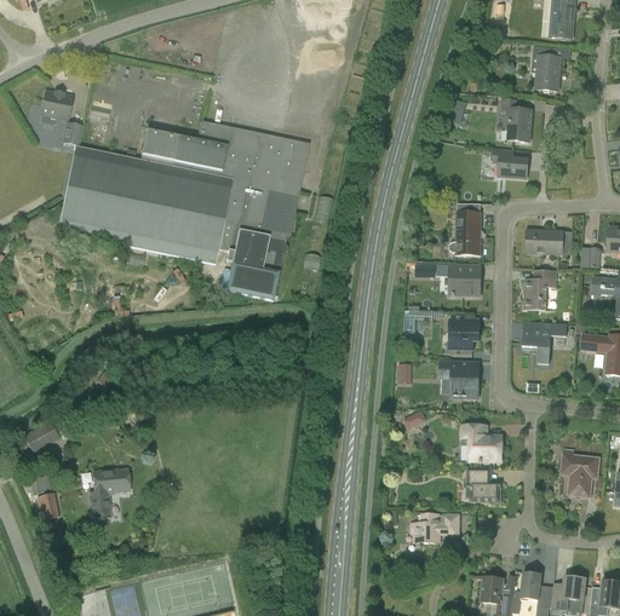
[(551,0),(547,35),(572,36),(574,0),(551,0)]
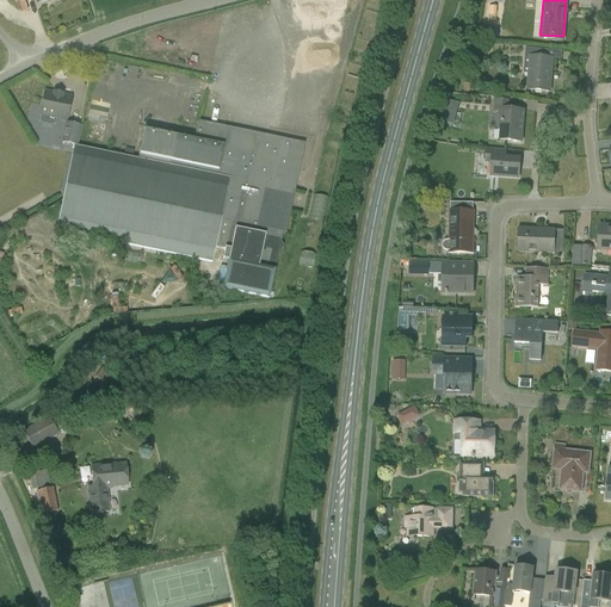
[(524,70),(529,70),(528,86),(549,88),(551,55),(545,55),(547,45),(525,44),(524,70)]
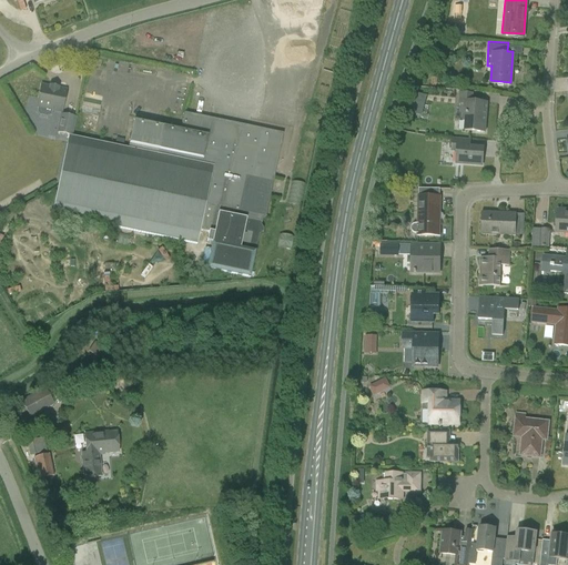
[(37,104),(38,104),(37,109),(39,112),(48,113),(51,112),(52,108),(62,110),(67,88),(58,87),(58,84),(51,83),(50,84),(41,83),(39,94),(37,104)]
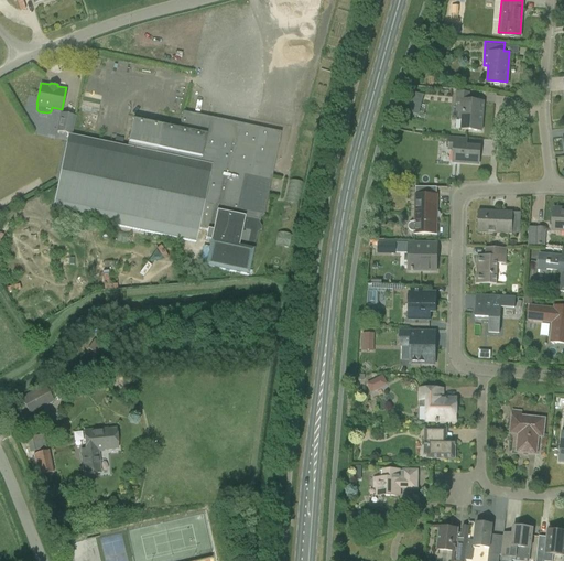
[(455,100),(461,101),(459,117),(462,117),(461,126),(481,128),(484,98),(469,97),(469,89),(456,88),(455,100)]
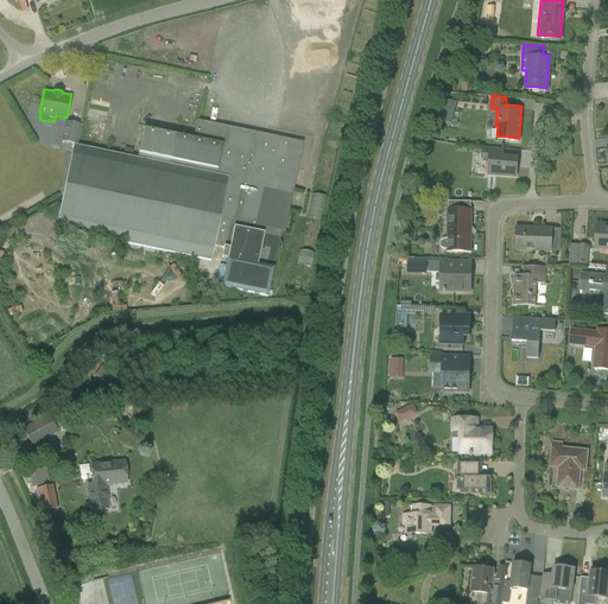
[(221,255),(227,256),(225,268),(221,285),(268,294),(278,248),(282,245),(283,241),(280,237),(282,231),(285,229),(289,208),(303,140),(197,118),(194,137),(144,126),(138,156),(74,142),(71,148),(63,188),(62,196),(56,227),(191,255),(210,259),(220,217),(229,220),(221,255)]
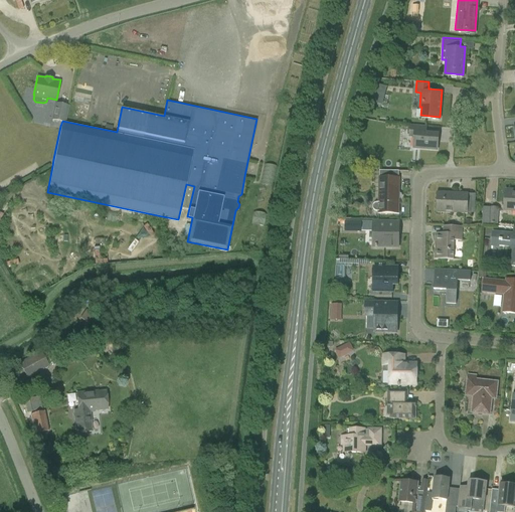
[(69,104),(54,101),(50,117),(65,121),(69,104)]
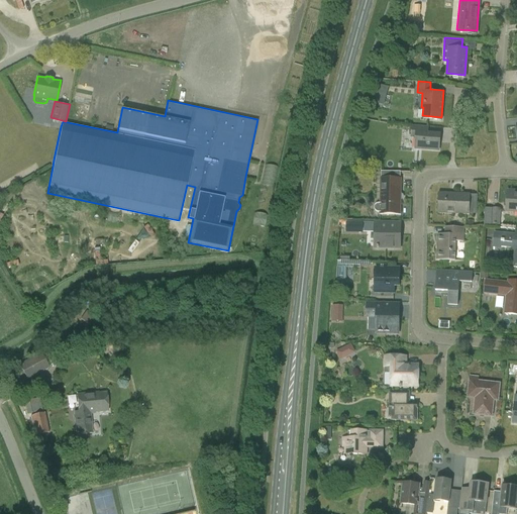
[(410,135),(415,135),(414,145),(438,147),(439,131),(428,130),(428,124),(412,122),(410,135)]
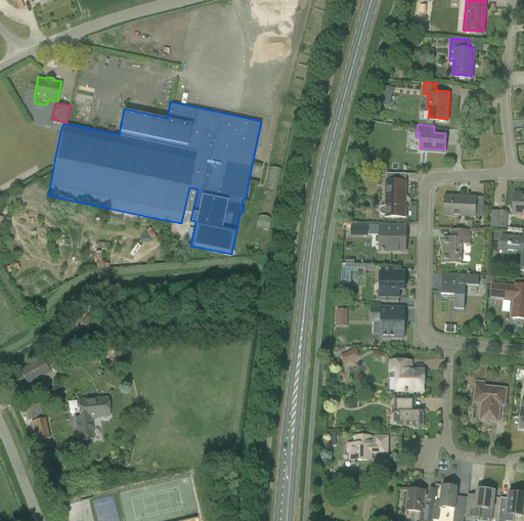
[(270,164),(266,182),(275,185),(280,166),(270,164)]
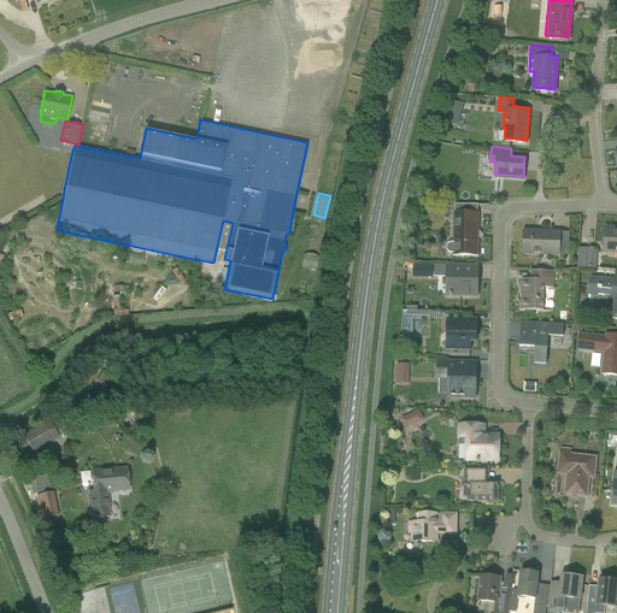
[(454,201),(454,210),(453,210),(453,240),(451,240),(448,241),(447,242),(446,245),(447,247),(447,248),(448,249),(450,251),(451,251),(452,251),(452,253),(477,253),(479,210),(477,210),(477,201),(454,201)]
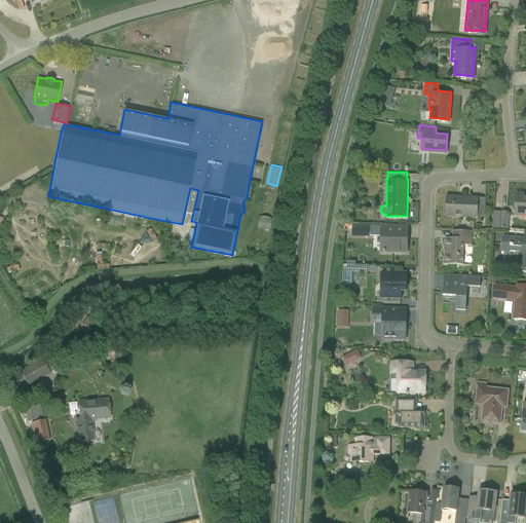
[(525,191),(516,191),(515,212),(525,212),(525,191)]
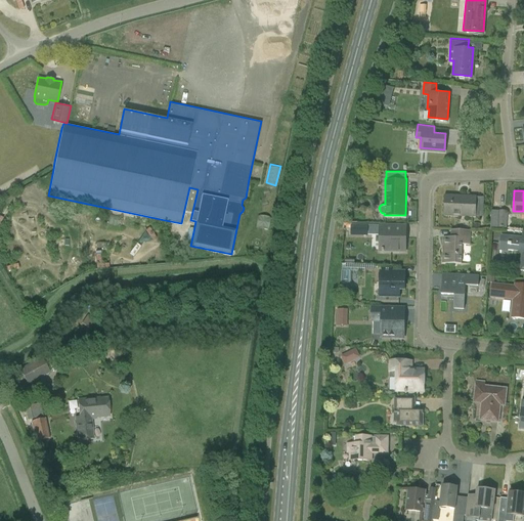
[(484,194),(476,194),(476,193),(444,192),(443,214),(475,215),(475,214),(483,214),(484,194)]
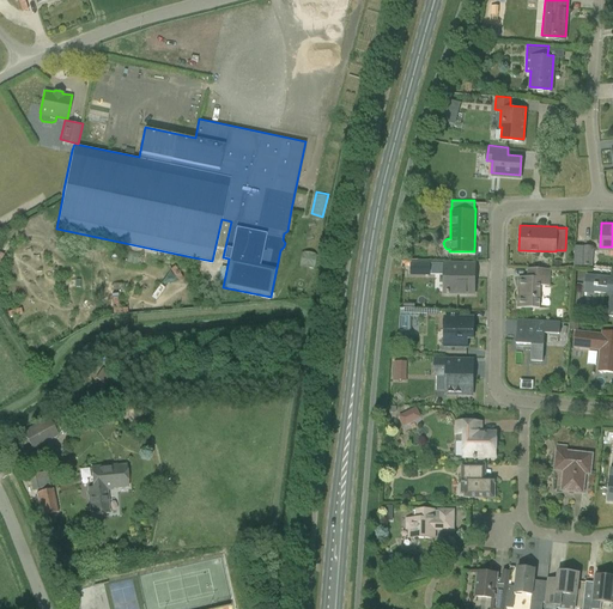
[(582,265),(593,266),(594,244),(575,243),(574,265),(582,266),(582,265)]
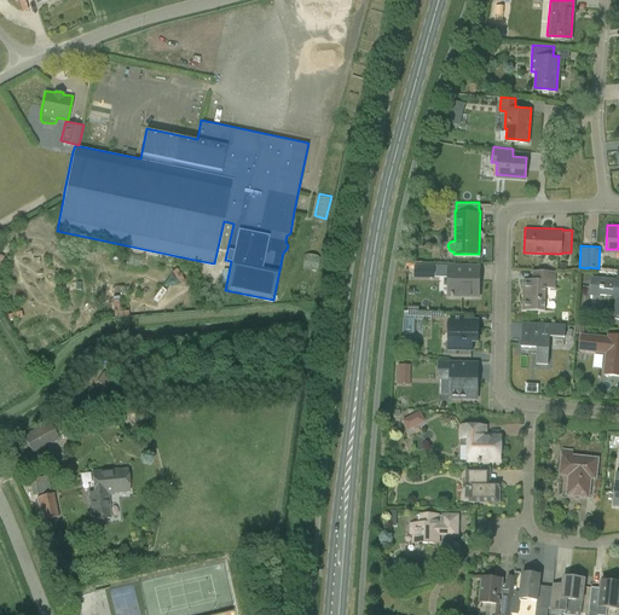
[(305,253),(305,265),(317,265),(317,253),(305,253)]
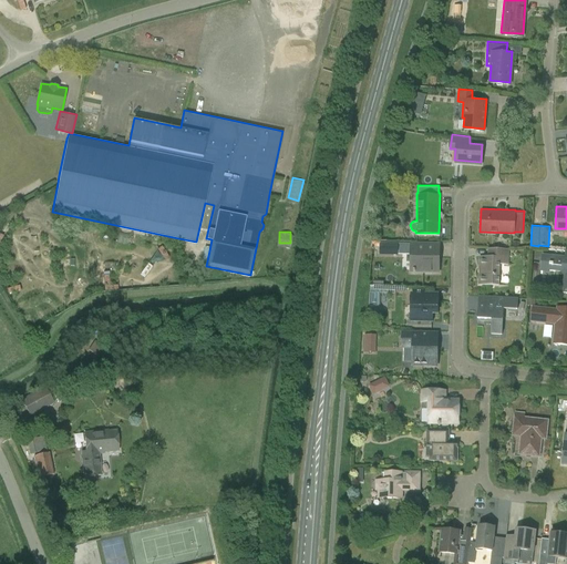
[(380,241),(380,252),(398,253),(398,250),(399,241),(380,241)]
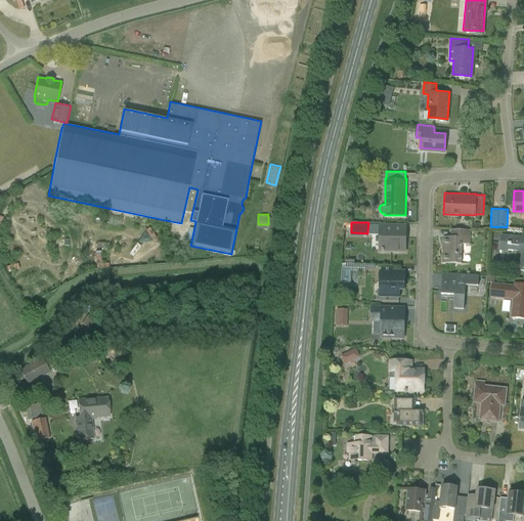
[(398,230),(398,223),(380,222),(379,249),(405,250),(405,231),(398,230)]
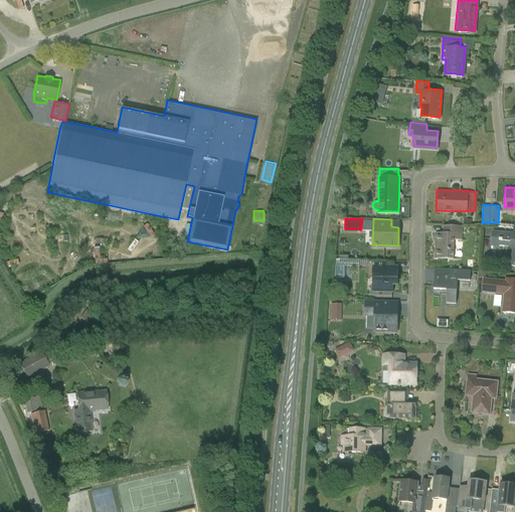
[(454,237),(462,237),(462,224),(444,223),(443,231),(436,231),(435,256),(453,257),(454,237)]
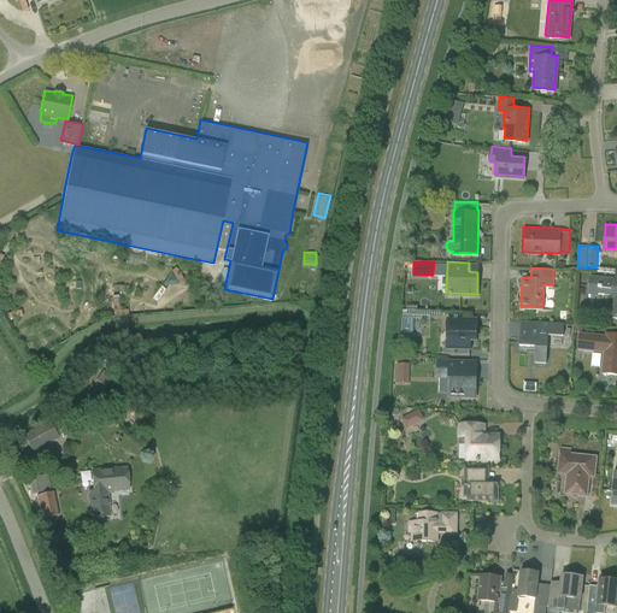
[(588,290),(615,294),(612,314),(616,314),(616,270),(615,270),(615,277),(589,275),(588,290)]
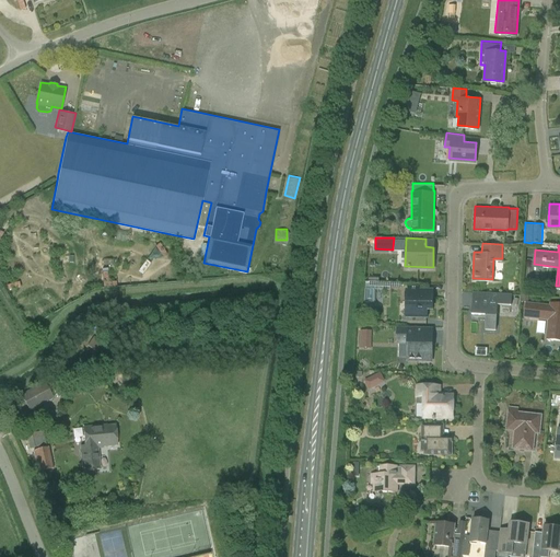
[(365,286),(365,301),(374,301),(374,287),(374,286),(365,286)]
